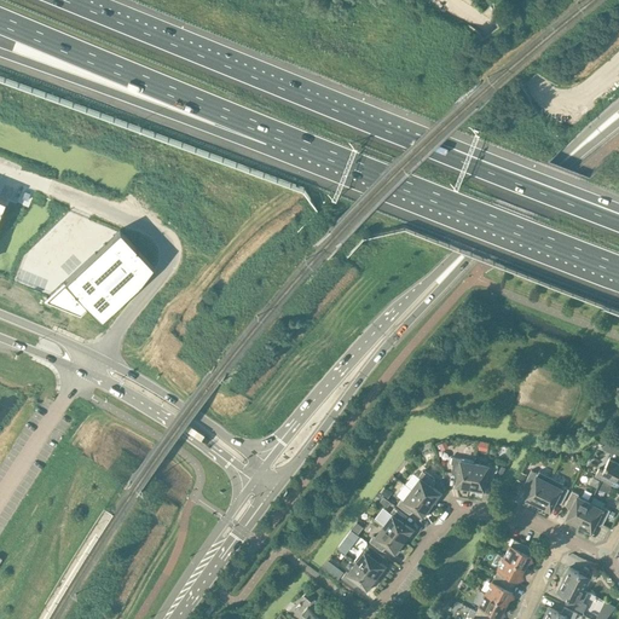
[(119,230),(46,298),(79,311),(86,304),(99,319),(142,279),(152,265),(119,230)]
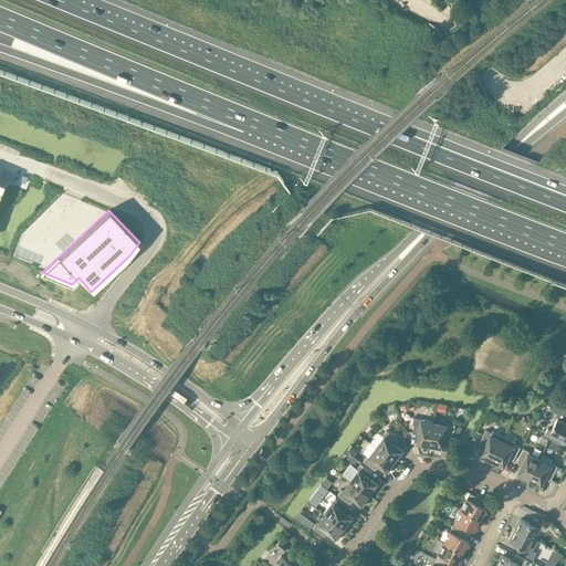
[(547,428),(544,435),(565,446),(565,442),(565,409),(563,408),(557,418),(552,430),(547,428)]
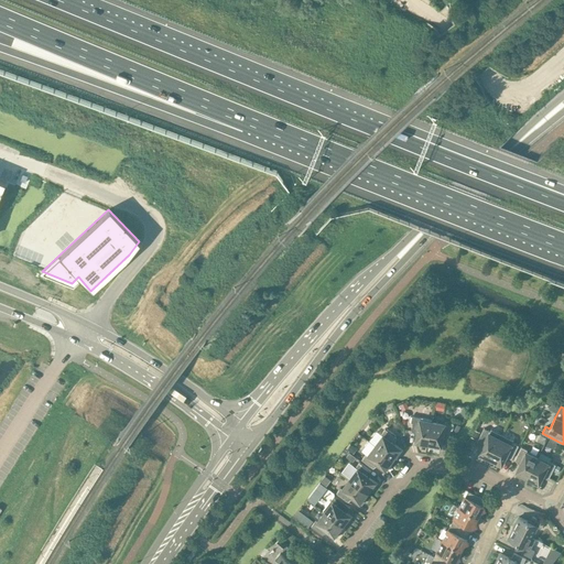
[(412,415),(411,422),(413,423),(411,431),(418,432),(415,444),(422,445),(422,443),(429,444),(433,422),(433,420),(412,415)]
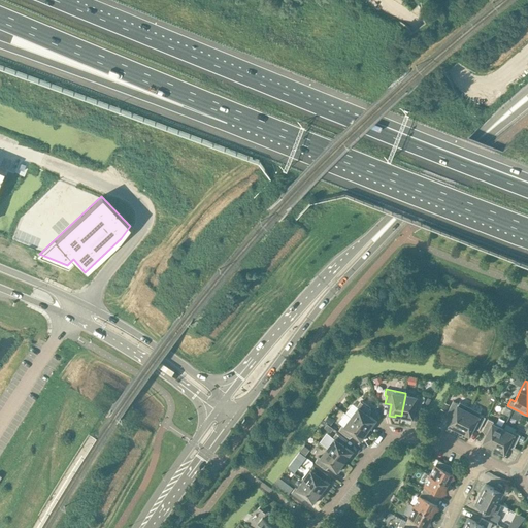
[(417,397),(405,395),(401,416),(407,417),(406,419),(413,420),(415,408),(421,409),(422,402),(424,401),(425,396),(417,395),(417,397)]
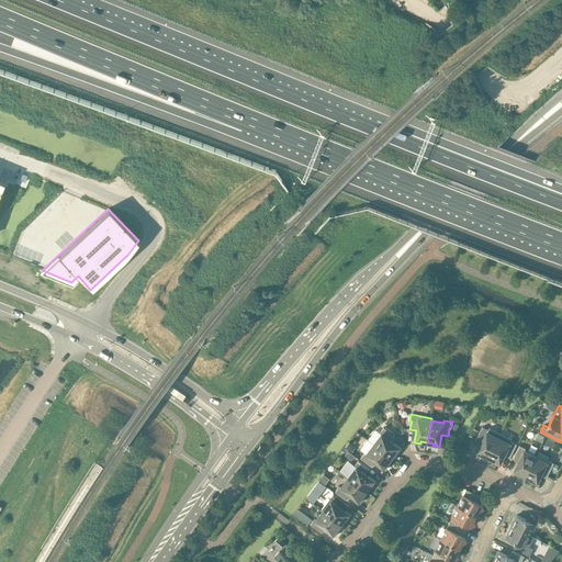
[(382,434),(374,444),(392,457),(395,452),(397,453),(402,449),(392,441),(395,436),(384,427),(380,433),(382,434)]
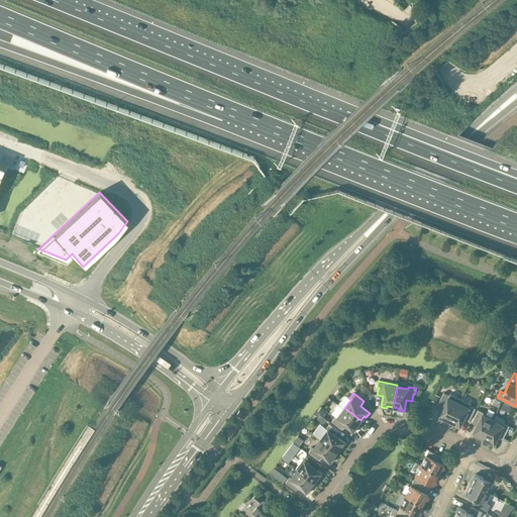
[(444,393),(438,404),(443,407),(438,417),(443,420),(444,418),(449,420),(460,399),(450,394),(449,395),(444,393)]
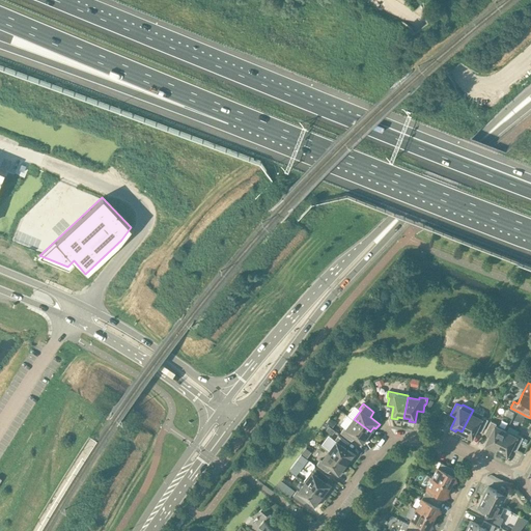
[(473,410),(462,431),(467,435),(466,437),(471,440),(477,429),(482,431),(488,419),(482,417),(483,415),(473,410)]
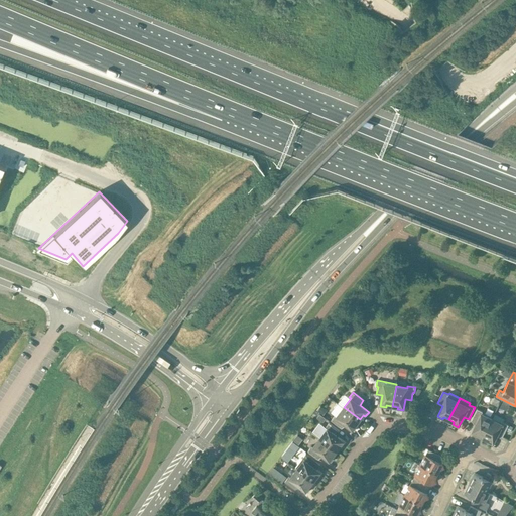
[(360,419),(344,407),(337,416),(335,415),(332,420),(342,428),(346,423),(355,430),(358,425),(356,424),(360,419)]
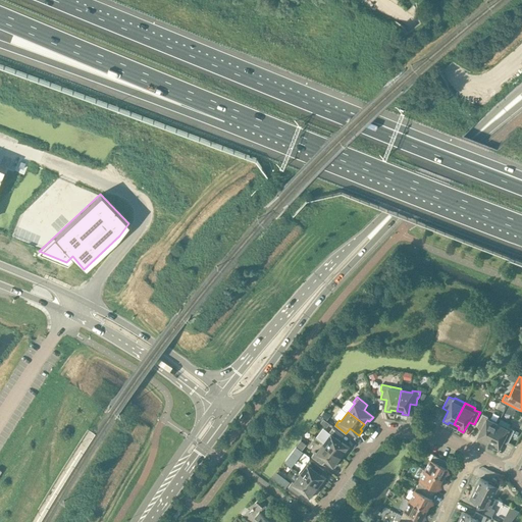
[(488,441),(498,424),(487,418),(488,417),(482,414),(476,426),(482,428),(476,438),(482,441),(483,439),(488,441)]
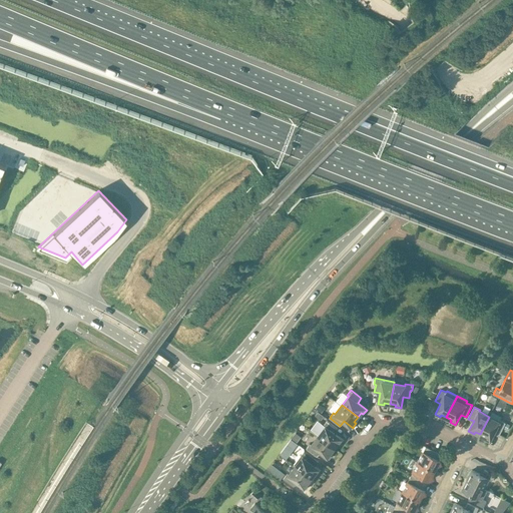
[(489,417),(480,434),(485,437),(484,439),(489,442),(494,432),(500,434),(506,423),(500,420),(502,416),(492,411),(489,417)]
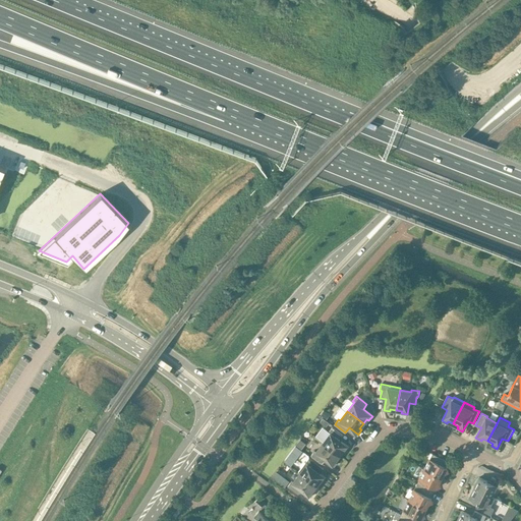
[(324,443),(340,455),(343,450),(345,452),(349,447),(340,440),(343,435),(333,426),(329,431),(331,433),(324,443)]
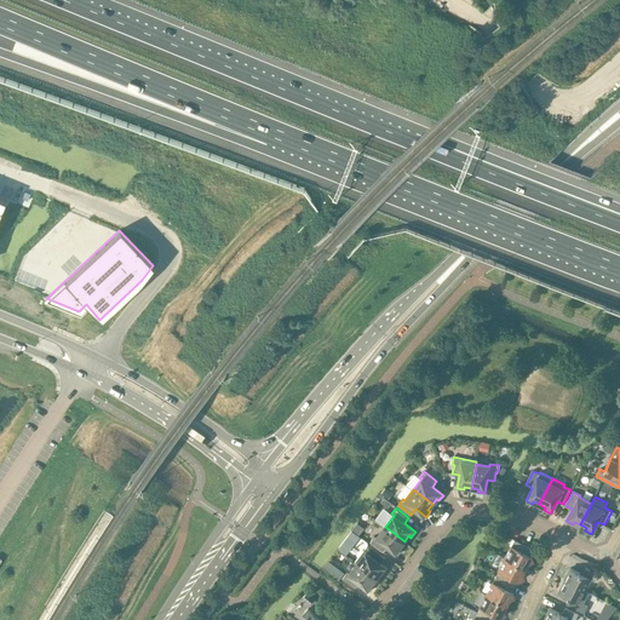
[(405,541),(385,527),(377,538),(374,535),(371,541),(383,551),(388,546),(399,555),(402,549),(400,546),(405,541)]
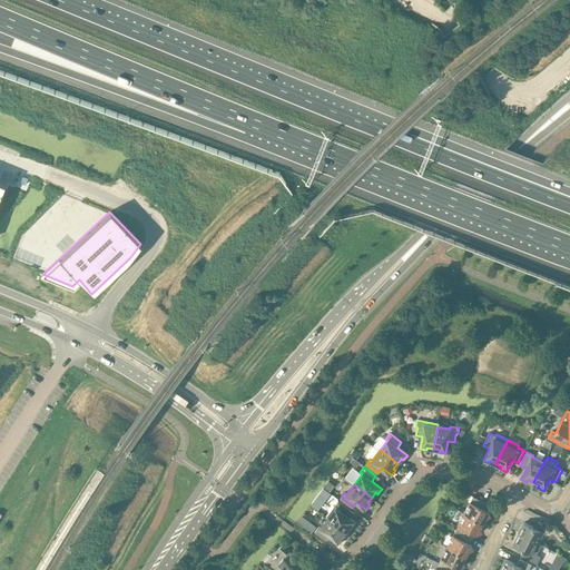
[(324,488),(311,504),(317,510),(331,493),(324,488)]
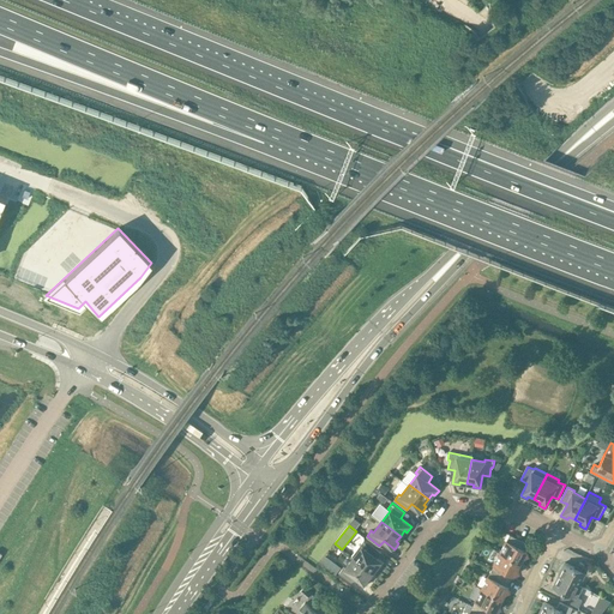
[(500,552),(521,563),(523,557),(528,555),(527,551),(523,549),(527,545),(529,546),(529,545),(512,535),(509,541),(506,541),(500,552)]
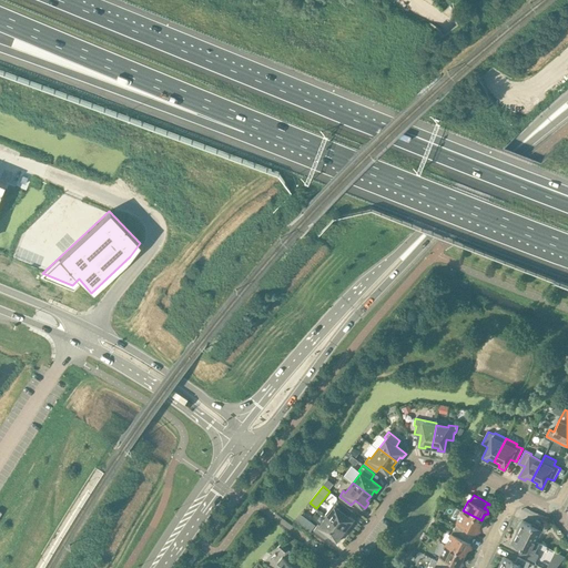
[(327,516),(345,529),(348,524),(351,526),(355,520),(350,516),(353,510),(337,499),(325,515),(327,516)]
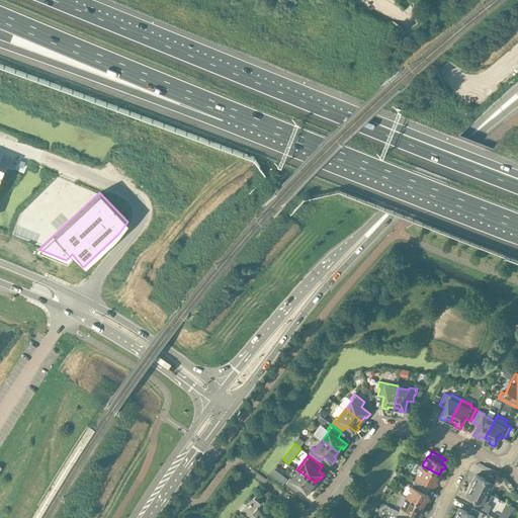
[(436,480),(439,475),(422,465),(417,476),(419,477),(416,482),(431,490),(431,489),(429,488),(431,484),(434,485),(438,483),(436,480)]
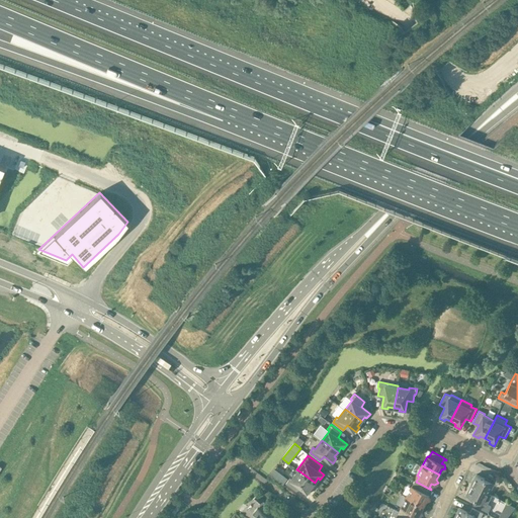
[(311,488),(315,483),(298,470),(291,480),(289,479),(286,484),(296,492),(300,487),(310,494),(313,489),(311,488)]
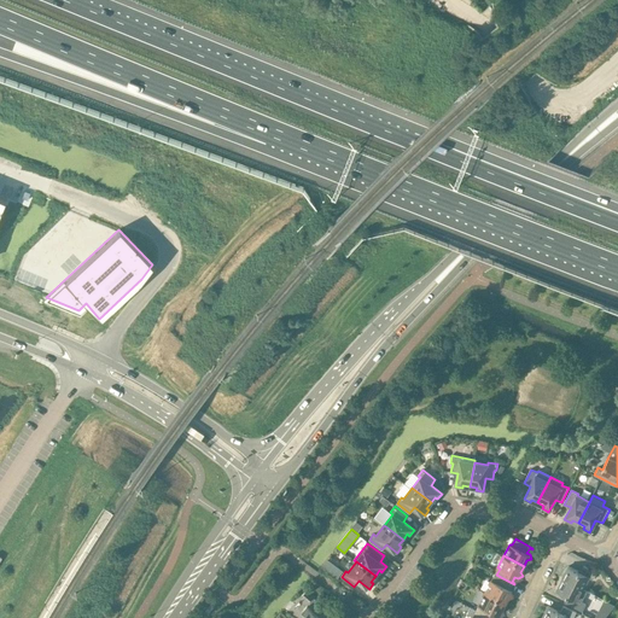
[(569,566),(563,578),(583,588),(589,577),(593,579),(596,572),(584,566),(581,572),(569,566)]
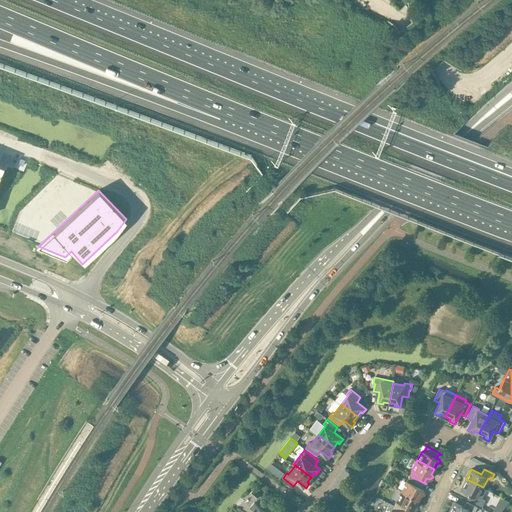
[(425,485),(426,484),(411,476),(409,481),(407,480),(402,490),(419,499),(421,494),(425,493),(424,489),(421,488),(423,484),(425,485)]
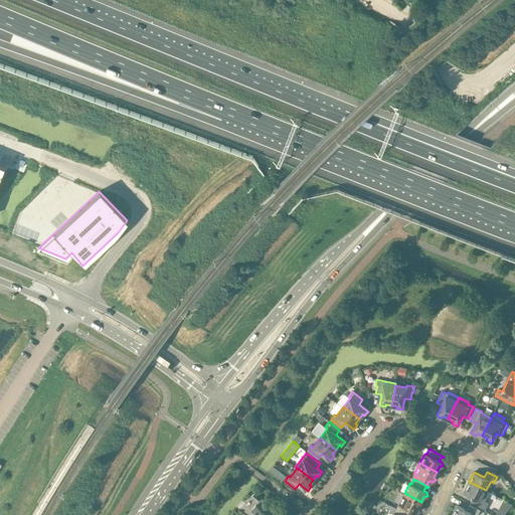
[(469,482),(464,491),(474,497),(471,502),(485,509),(488,503),(485,501),(490,492),(486,490),(469,482)]
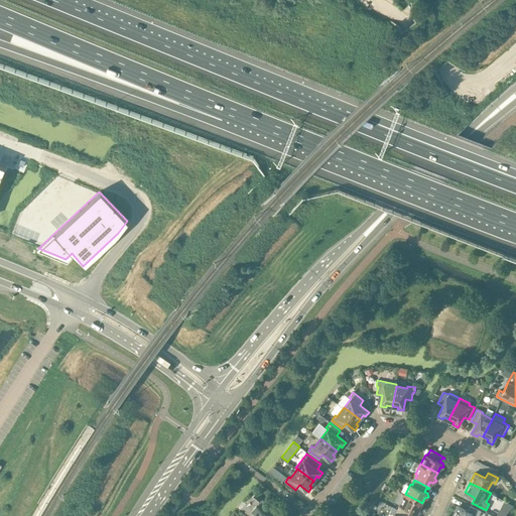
[(399,491),(394,501),(400,504),(402,505),(399,510),(410,515),(412,515),(414,512),(416,513),(421,511),(419,507),(422,503),(405,494),(399,491)]
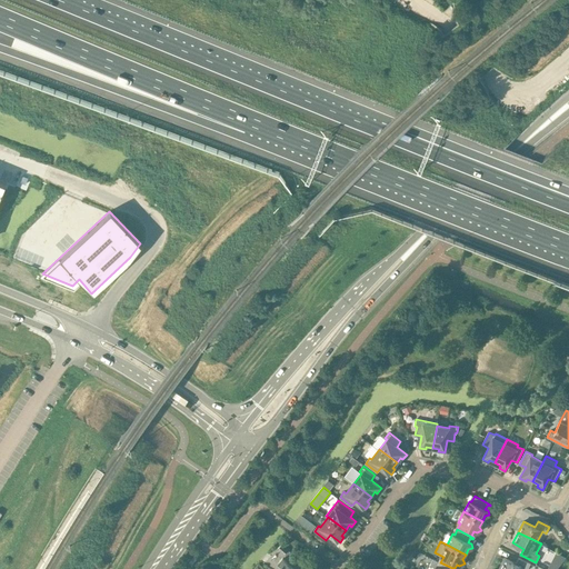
[(285,555),(289,549),(282,543),(278,548),(285,555)]
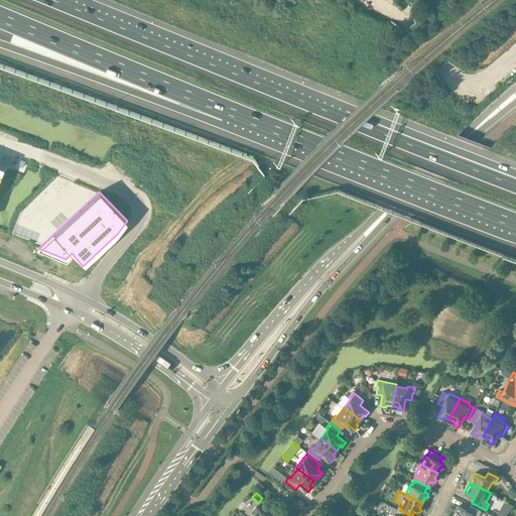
[(458,506),(453,515),(474,515),(475,515),(476,515),(478,515),(481,511),(471,506),(468,511),(458,506)]
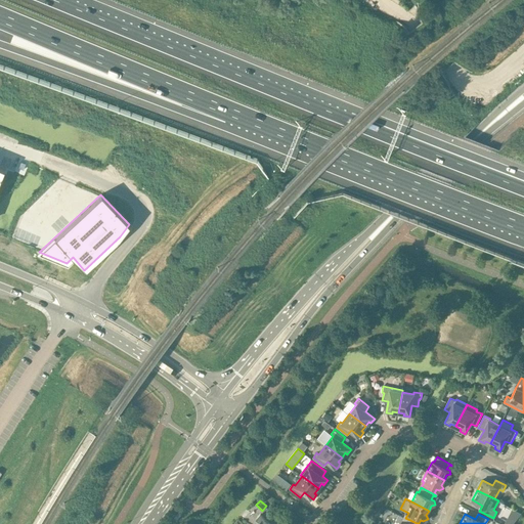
[(260,522),(258,523),(270,523),(260,515),(256,519),(260,522)]
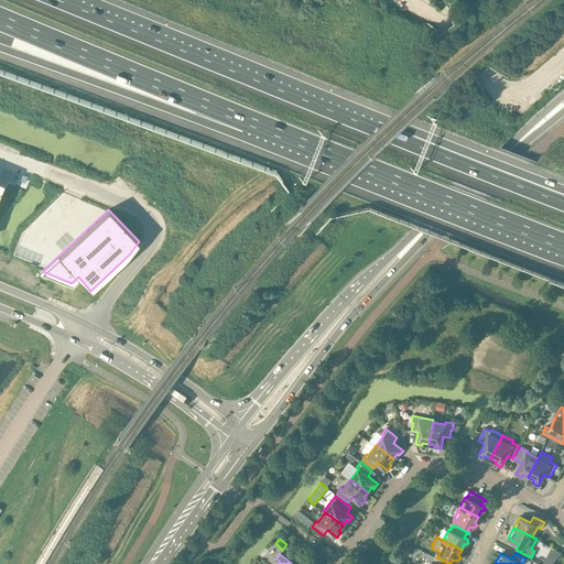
[(429,554),(426,560),(432,562),(430,563),(448,563),(436,557),(429,554)]
